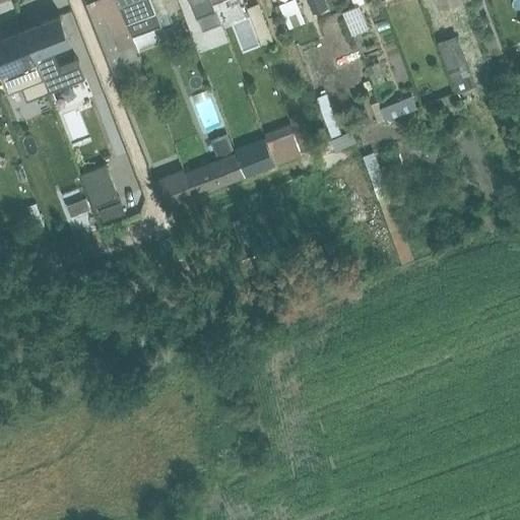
[(127,19),(118,0),(93,0),(106,28),(127,19)]
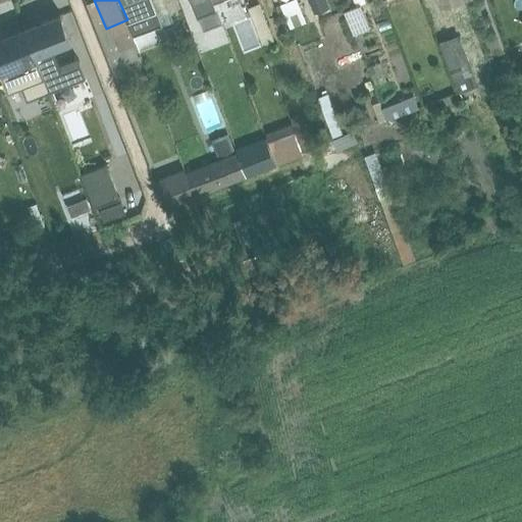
[(118,0),(127,19),(154,9),(151,0),(118,0)]
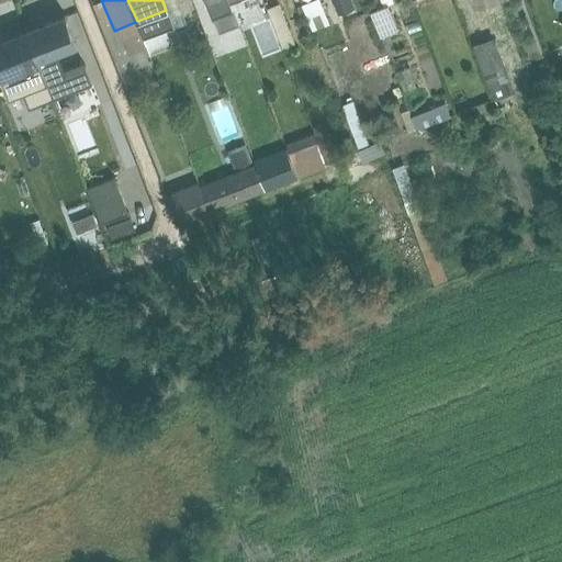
[(311,0),(299,6),(310,33),(327,25),(316,0),(311,0)]
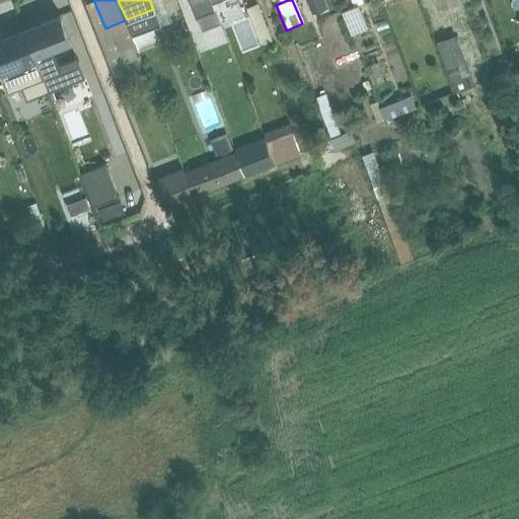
[(435,0),(439,9),(459,1),(458,0),(435,0)]
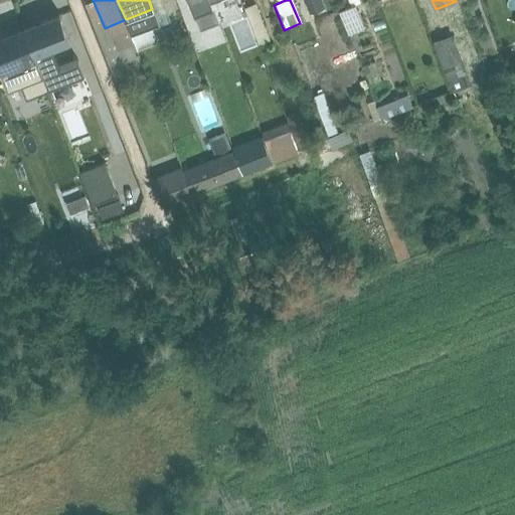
[(0,67),(13,103),(47,91),(22,21),(0,28),(0,67)]
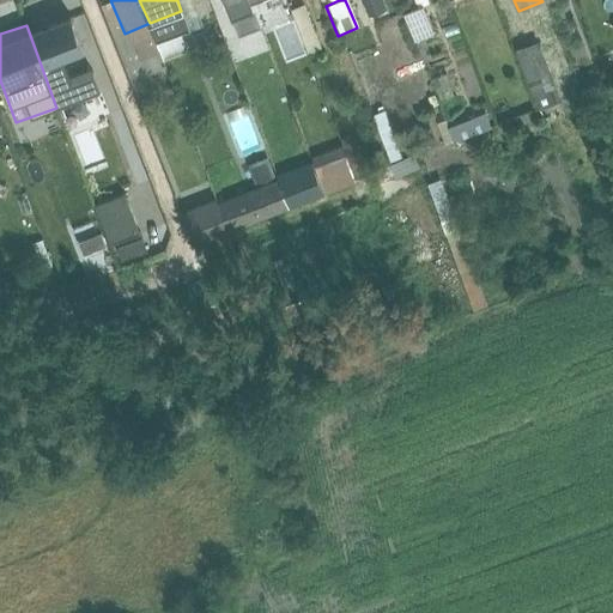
[(515,46),(536,107),(558,99),(536,38),(515,46)]
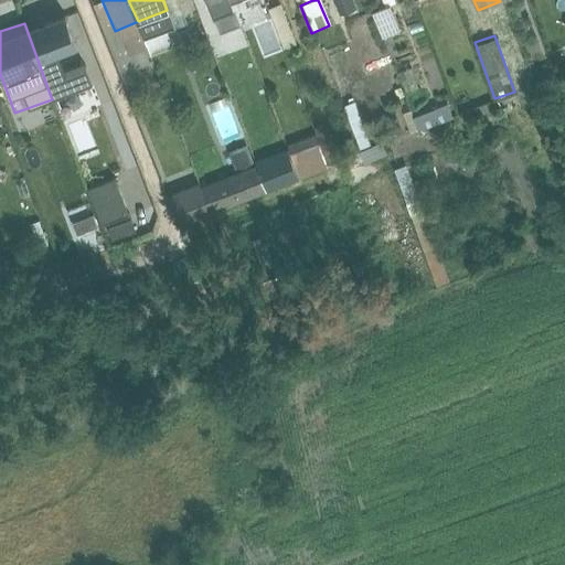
[(75,156),(92,150),(73,97),(56,103),(75,156)]
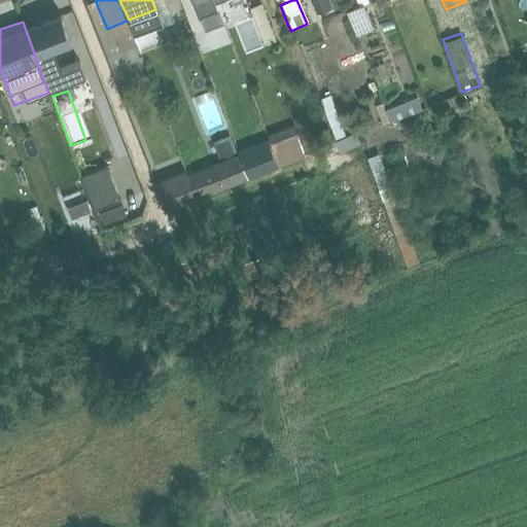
[(330,95),(319,99),(332,138),(344,134),(330,95)]
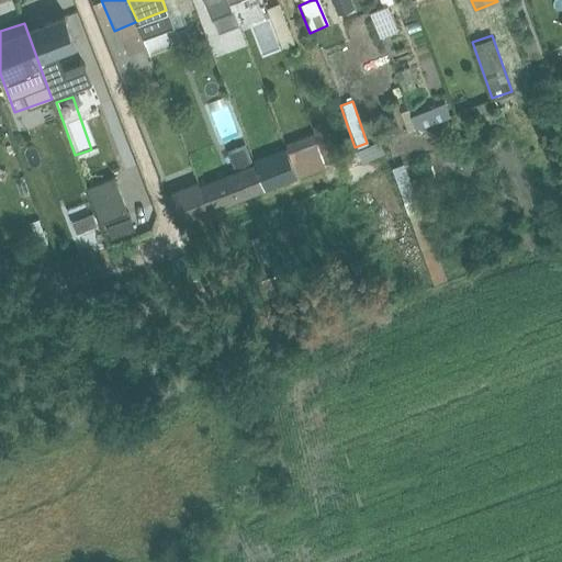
[(411,113),(416,127),(450,116),(445,101),(411,113)]
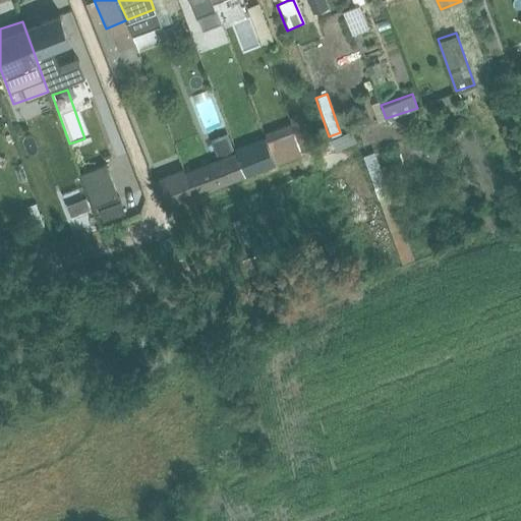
[(211,187),(302,158),(293,130),(231,150),(226,135),(209,140),(216,163),(204,167),(211,187)]
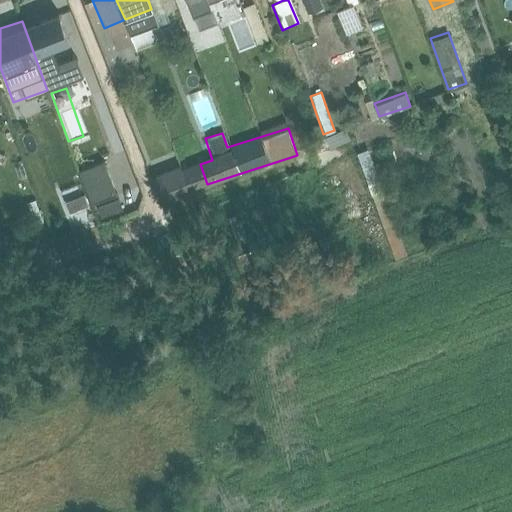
[(327,132),(328,147),(345,147),(344,132),(327,132)]
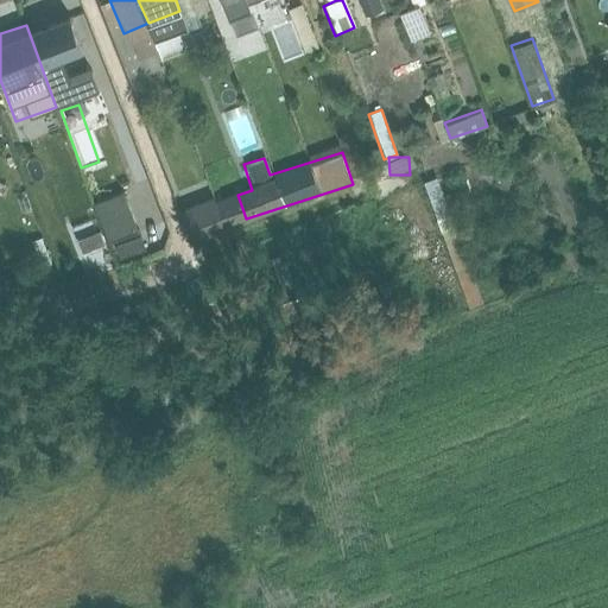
[(422,183),(437,215),(449,209),(434,177),(422,183)]
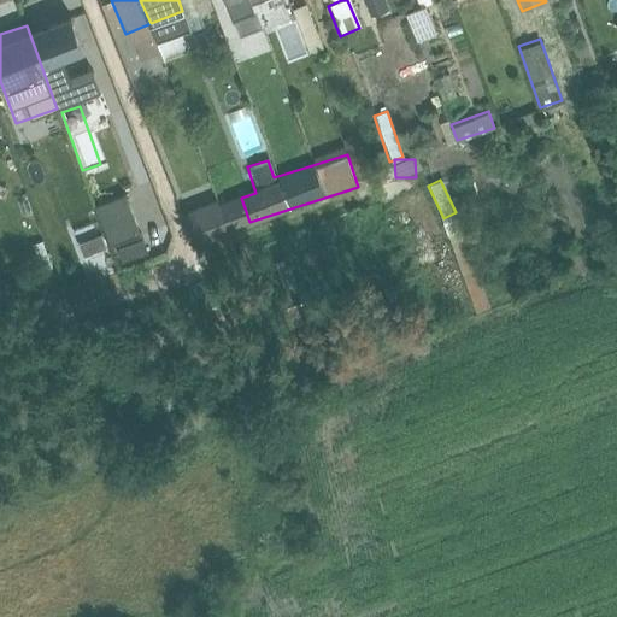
[(113,264),(144,257),(128,195),(99,203),(113,264)]
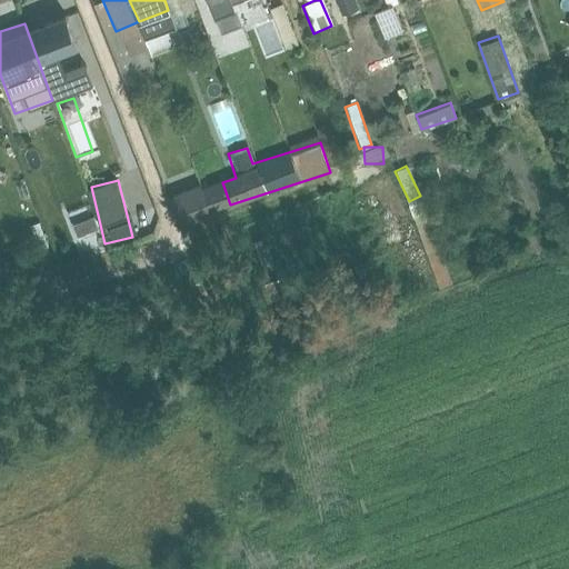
[(90,218),(73,226),(79,238),(96,231),(90,218)]
